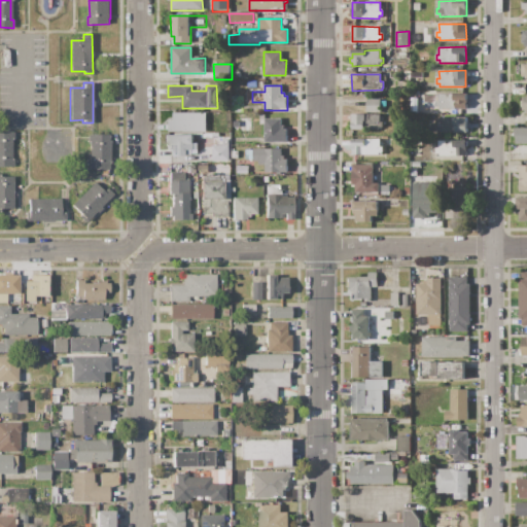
[(465,110),(440,110),(440,106),(436,106),(436,102),(438,102),(438,94),(465,94),(465,110)]
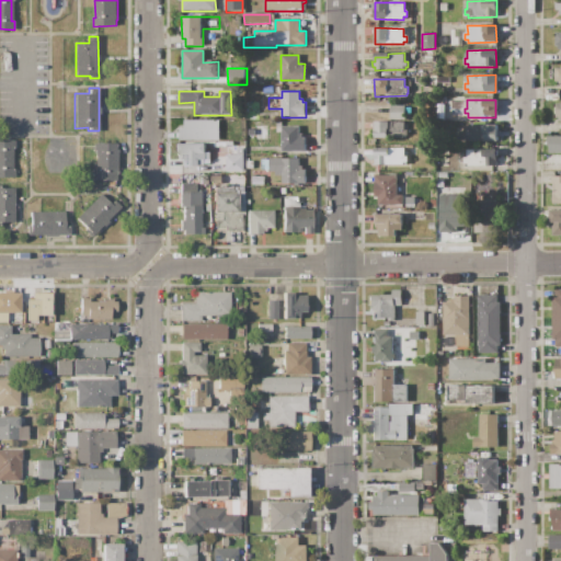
[(390,105),(404,105),(404,119),(390,119),(390,105)]
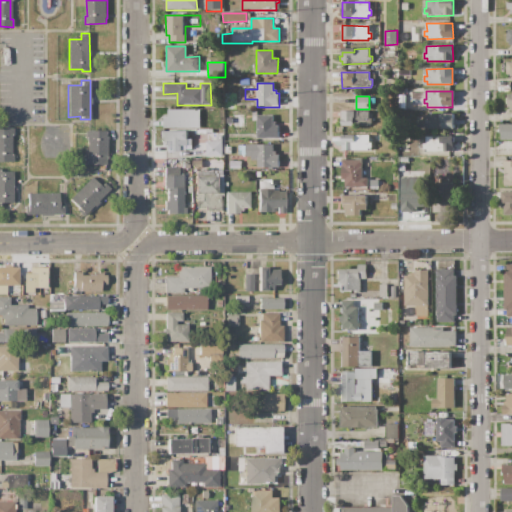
[(168,110),(199,110),(199,128),(168,128),(168,110)]
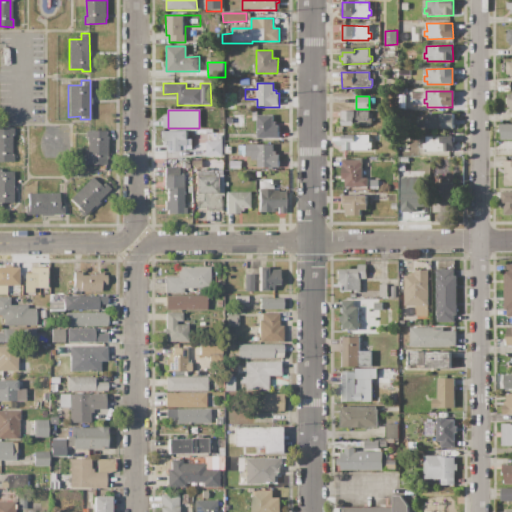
[(342,111),(369,110),(369,113),(372,113),(372,124),(370,124),(370,127),(342,127),(342,111)]
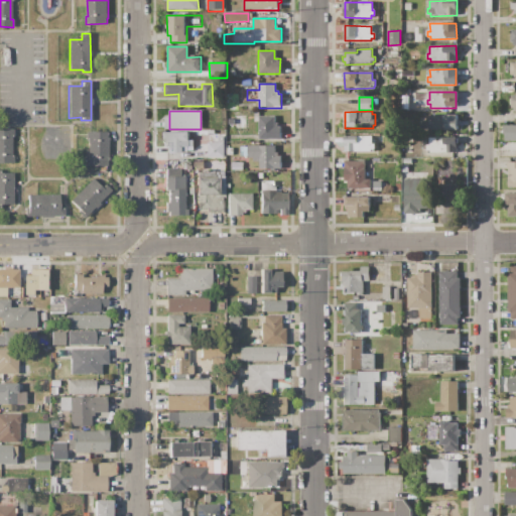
[(429,115),(457,115),(457,131),(429,131),(429,128),(427,128),(426,123),(429,123),(429,115)]
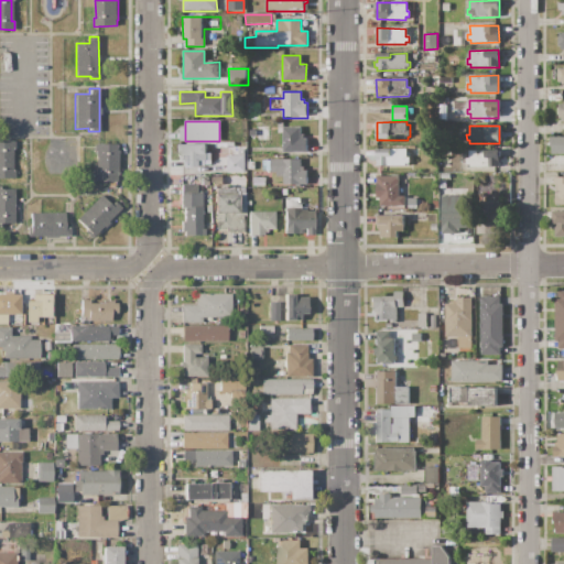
[(283,152),(283,128),(301,128),(302,134),(304,134),(304,139),(307,139),(307,152),(283,152)]
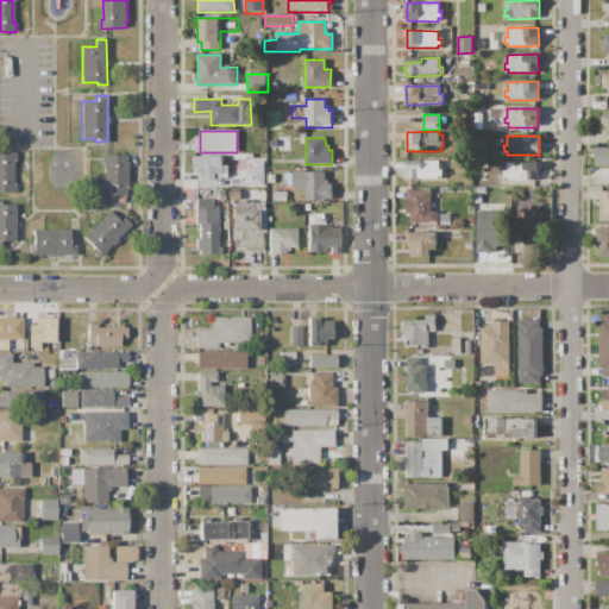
[(596,148),(608,148),(608,168),(596,168),(596,148)]
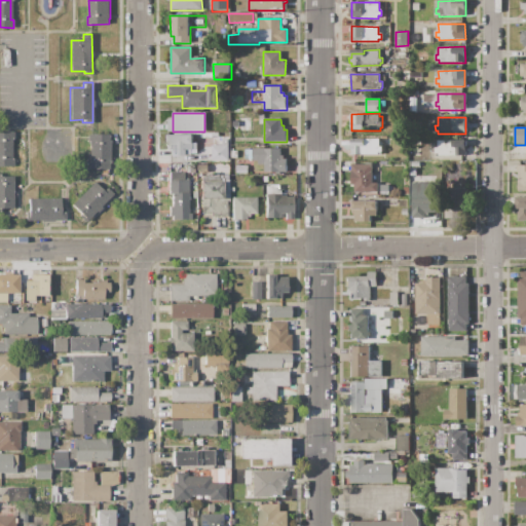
[(0,130),(14,130),(14,138),(11,138),(11,159),(14,159),(14,166),(0,166),(0,130)]
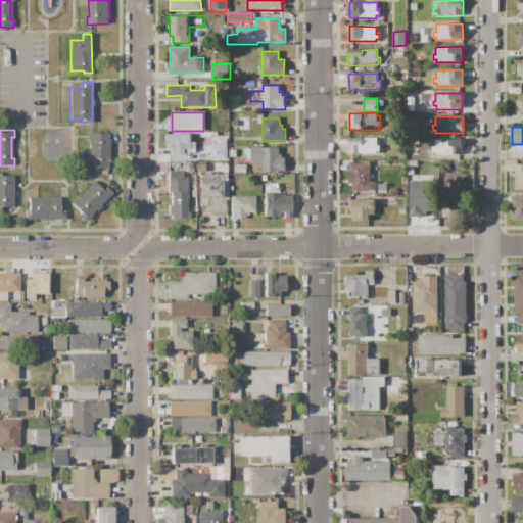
[(87,168),(87,160),(89,160),(89,142),(87,142),(87,133),(110,133),(110,143),(108,143),(109,161),(110,161),(110,168),(87,168)]
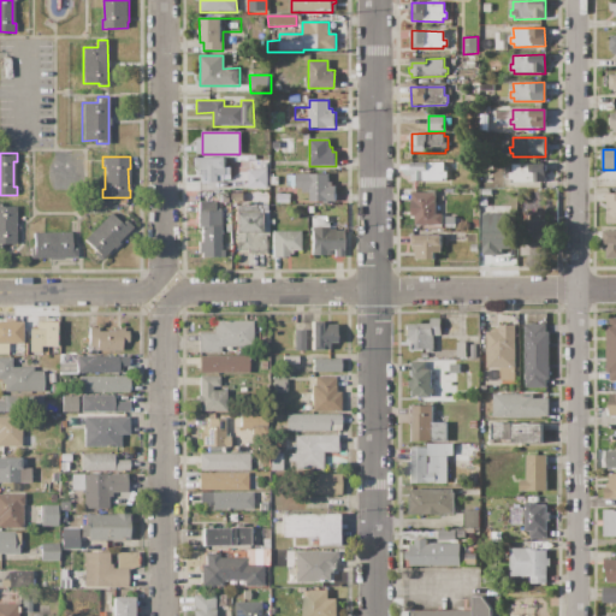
[(196,159),(226,159),(226,166),(234,166),(234,176),(219,176),(219,183),(200,183),(200,171),(196,172),(196,159)]
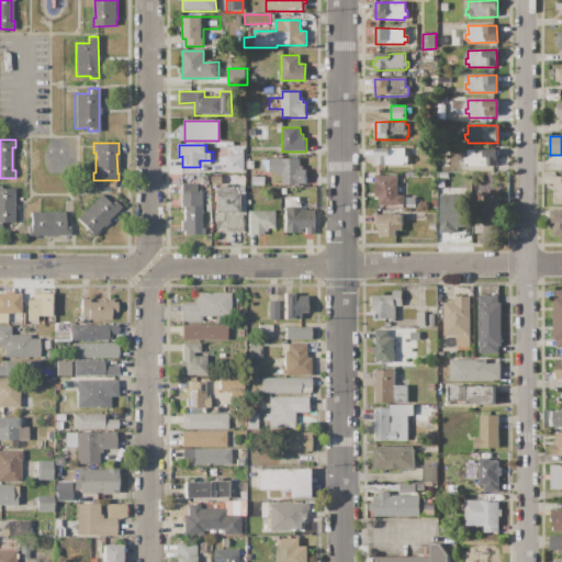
[(375,166),(375,153),(390,153),(390,148),(405,148),(405,152),(408,152),(408,165),(375,166)]
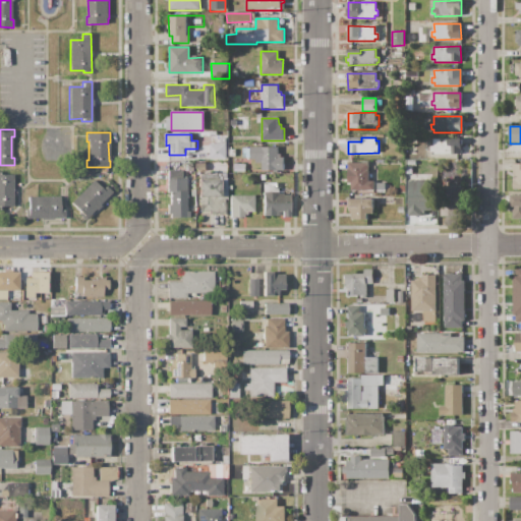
[(435,154),(435,153),(430,153),(430,147),(433,147),(433,139),(460,139),(461,154),(435,154)]
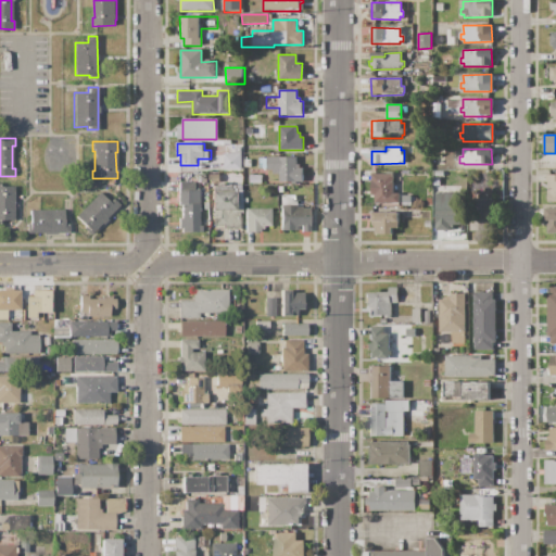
[(224,169),(224,154),(240,154),(241,169),(224,169)]
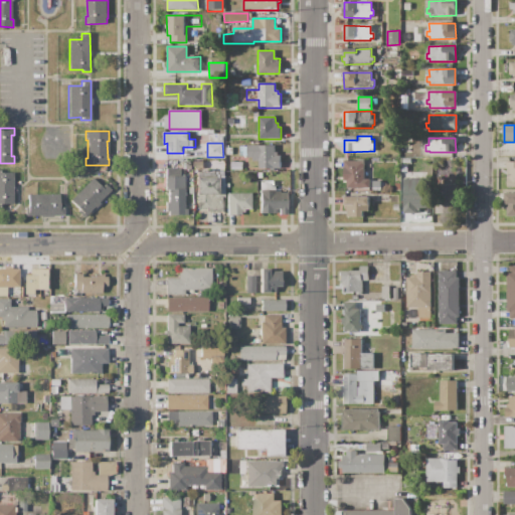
[(281,169),(258,169),(258,160),(252,160),(252,157),(246,157),(246,145),(275,145),(275,153),(278,153),(278,156),(280,156),(281,169)]
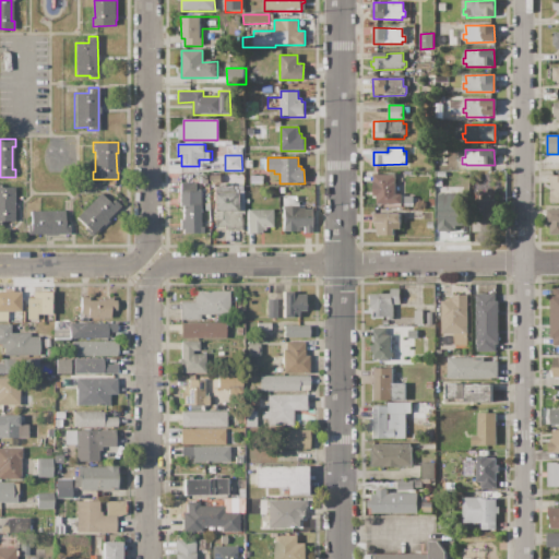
[(372,175),(395,175),(395,194),(402,194),(402,204),(377,205),(377,195),(373,195),(372,175)]
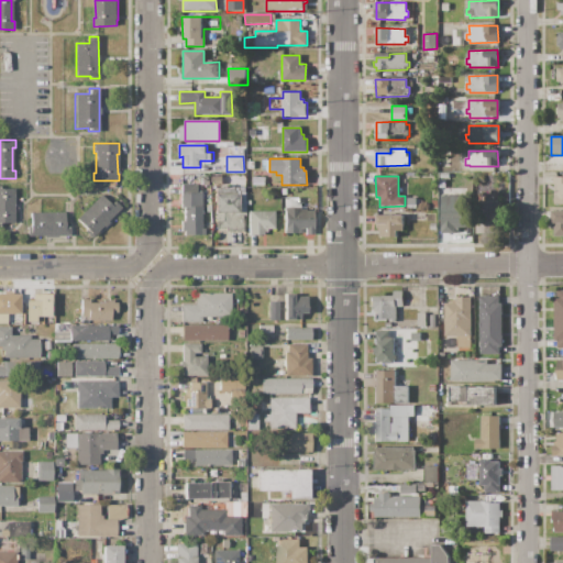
[(562,205),(554,205),(554,185),(552,185),(552,177),(562,177),(562,205)]
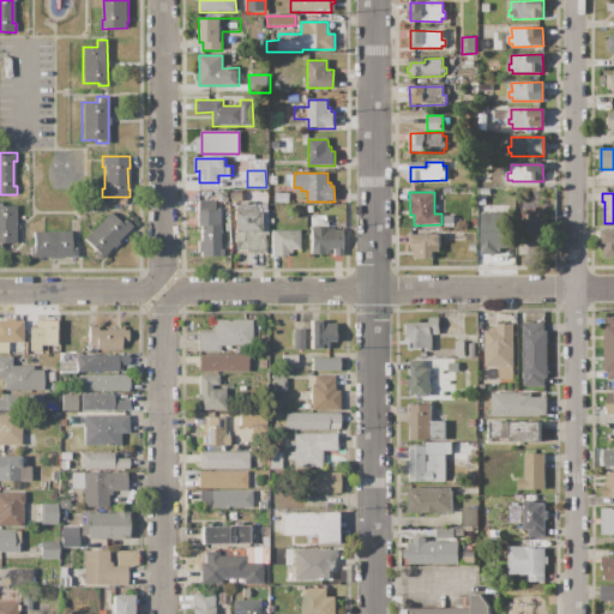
[(197,200),(220,200),(220,248),(221,248),(222,256),(200,256),(200,251),(198,251),(197,241),(200,241),(200,226),(197,226),(197,200)]
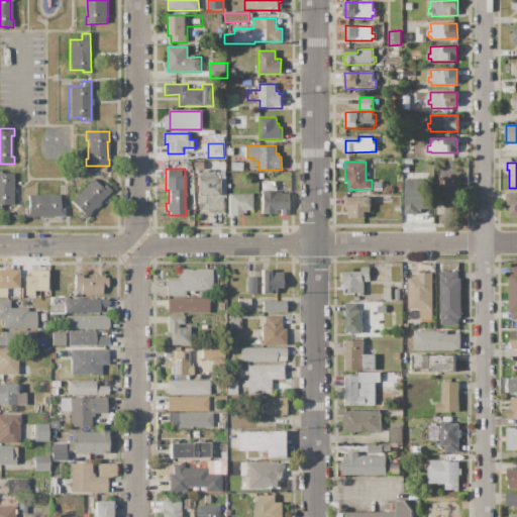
[(223,212),(207,212),(207,208),(198,208),(197,178),(217,178),(217,172),(224,172),(225,197),(222,197),(223,212)]
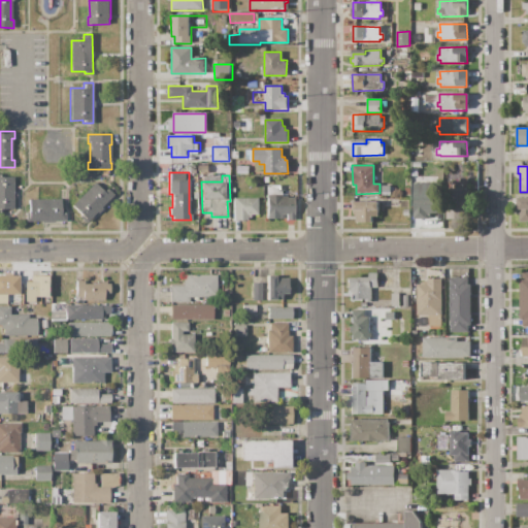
[(0,176),(13,176),(13,209),(0,209),(0,176)]
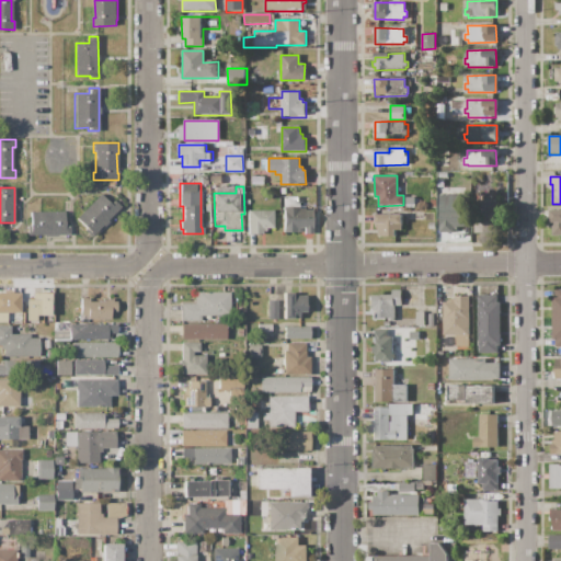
[(77,218),(101,194),(111,204),(114,199),(122,207),(109,220),(110,221),(105,227),(103,226),(91,238),(83,231),(87,228),(77,218)]
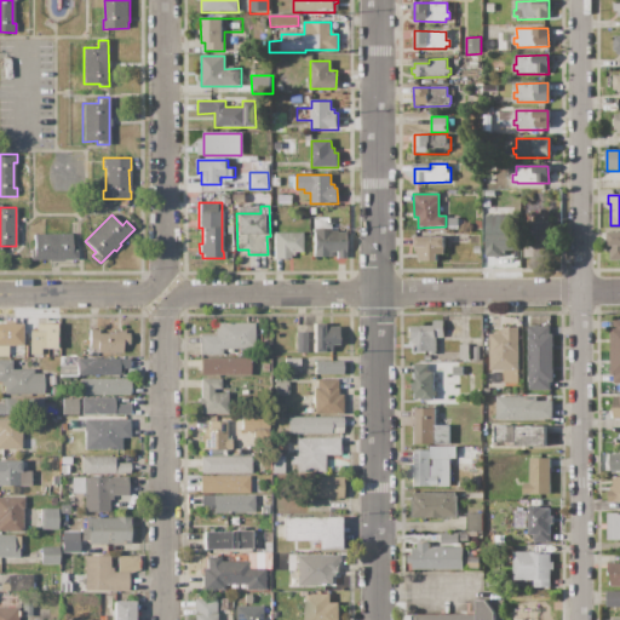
[(486,258),(486,216),(515,214),(515,251),(501,251),(501,257),(486,258)]
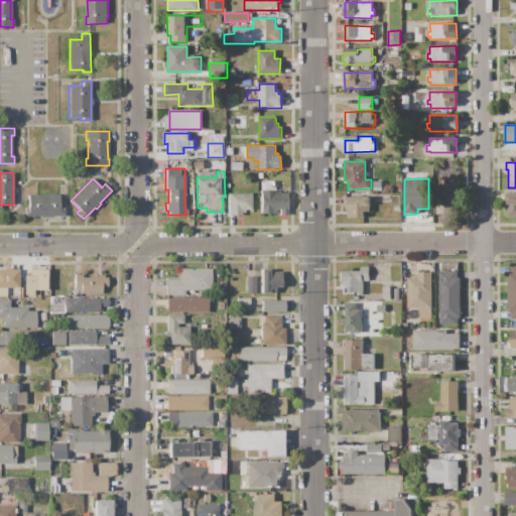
[(260,214),(260,182),(275,182),(275,191),(280,191),(280,192),(287,192),(288,215),(279,215),(279,210),(275,210),(275,213),(260,214)]
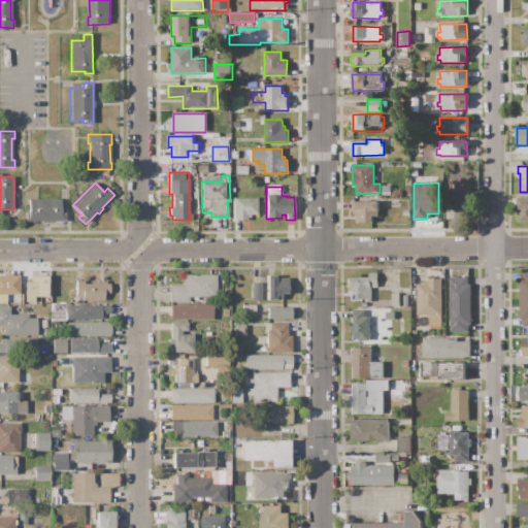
[(466,191),(447,191),(448,220),(466,219),(466,191)]
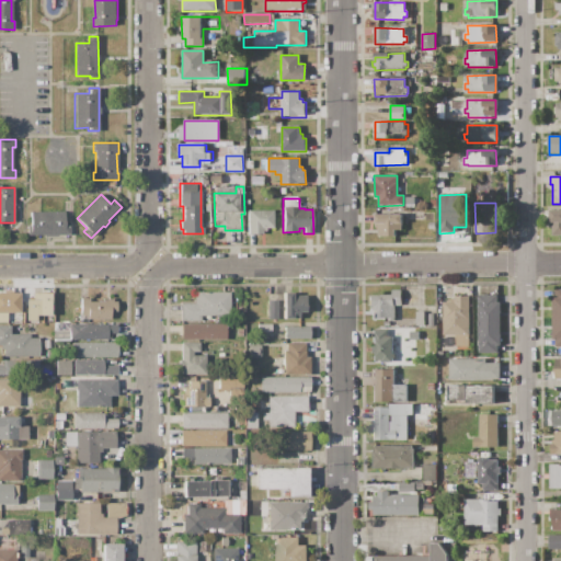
[(248,210),(274,209),(274,228),(263,228),(263,233),(248,233),(248,210)]
